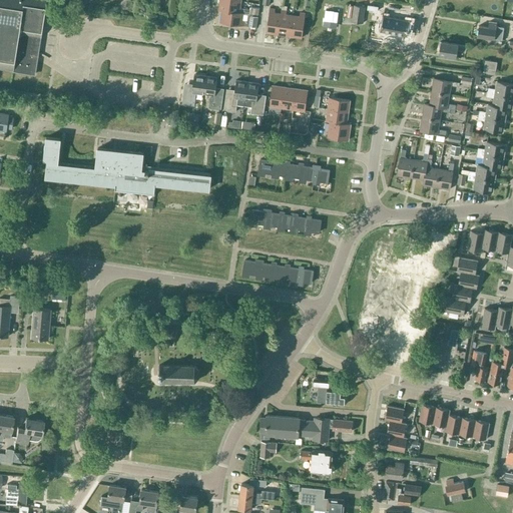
[(0,0),(0,68),(34,74),(45,6),(46,0),(43,0),(0,0)]
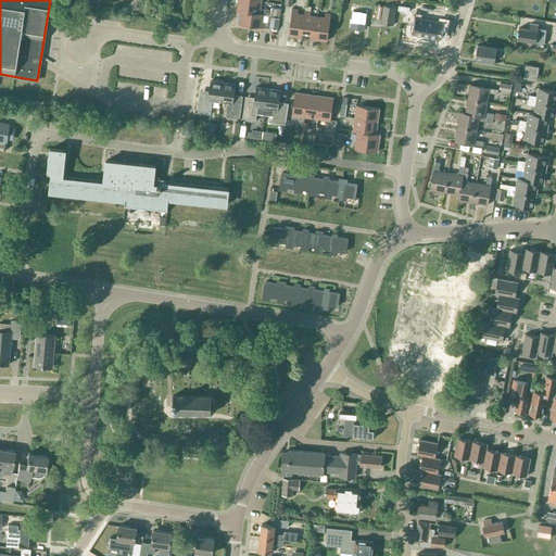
[(238,0),(237,11),(240,11),(263,14),(263,13),(264,9),(260,9),(261,1),(253,0),(238,0)]
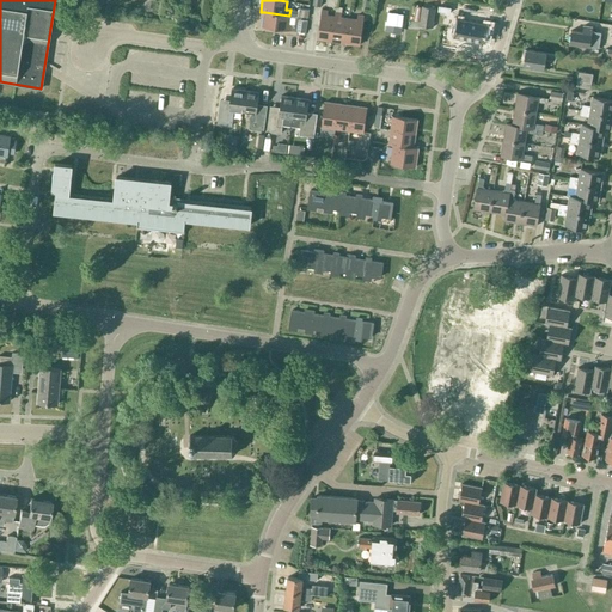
[(593,14),(595,0),(573,0),(571,10),(593,14)]
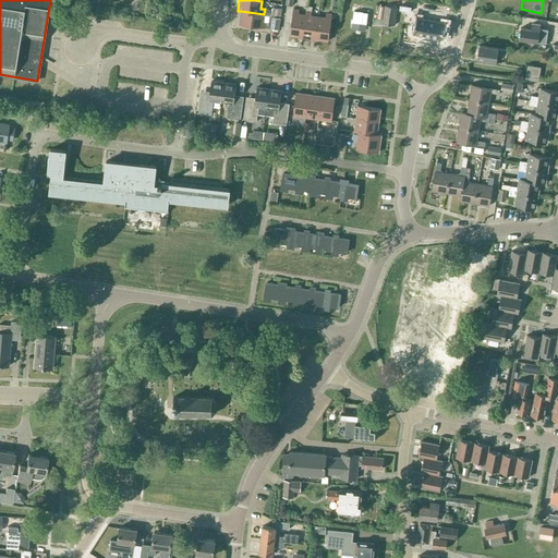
[(383,23),(393,25),(396,8),(380,5),(378,17),(384,19),(383,23)]
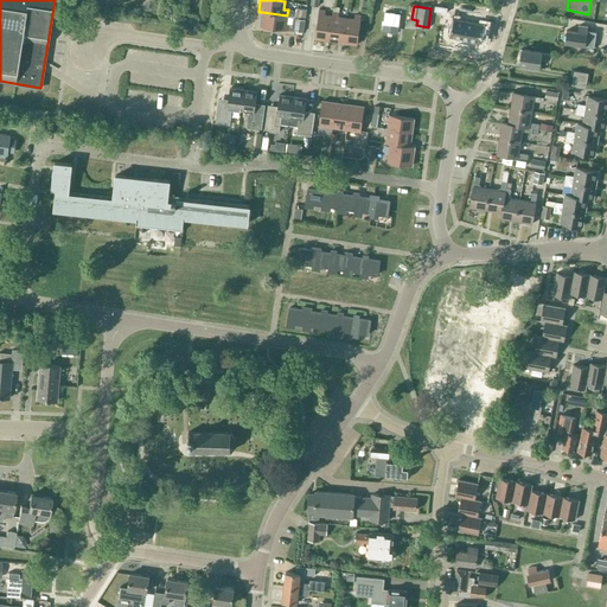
[(314,39),(328,40),(332,16),(324,16),(325,11),(319,10),(314,39)]
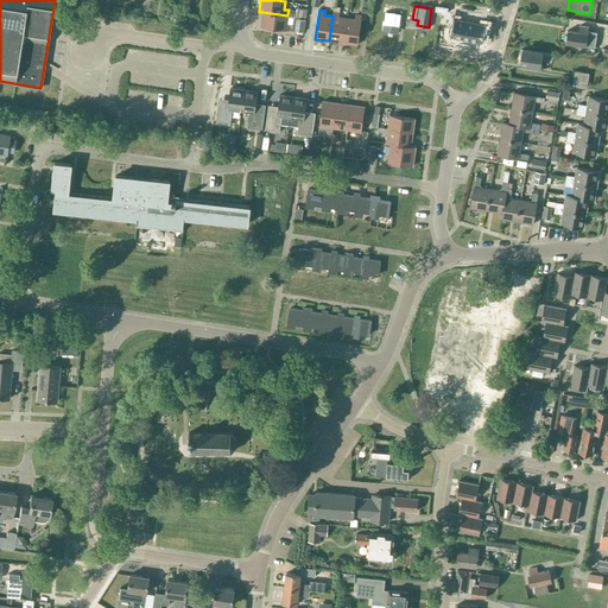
[(286,24),(287,16),(263,12),(261,26),(290,30),(291,24),(286,24)]
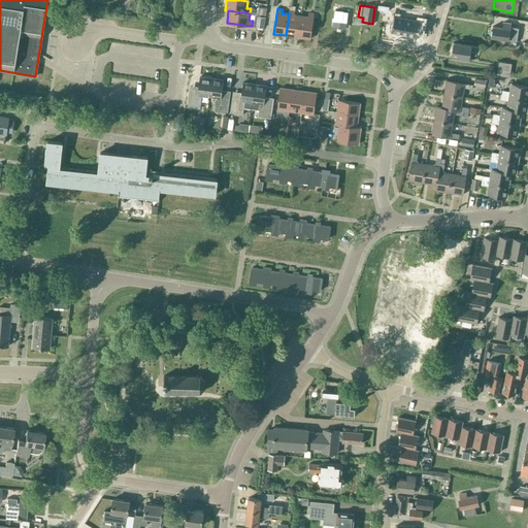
[(286,35),(298,37),(301,15),(294,14),(295,11),(290,10),(289,13),(286,35)]
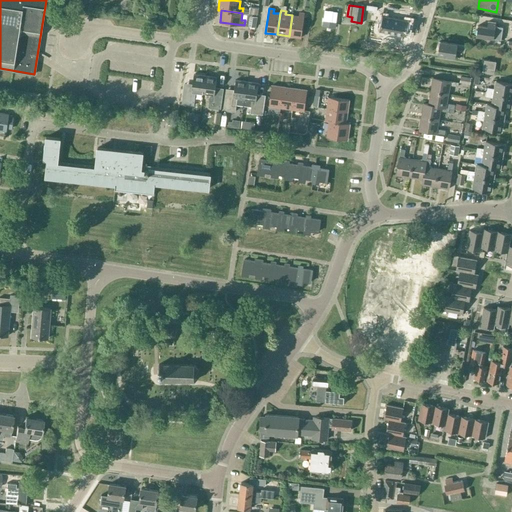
[(299,16),(292,15),(289,36),(301,38),(304,13),(299,12),(299,16)]
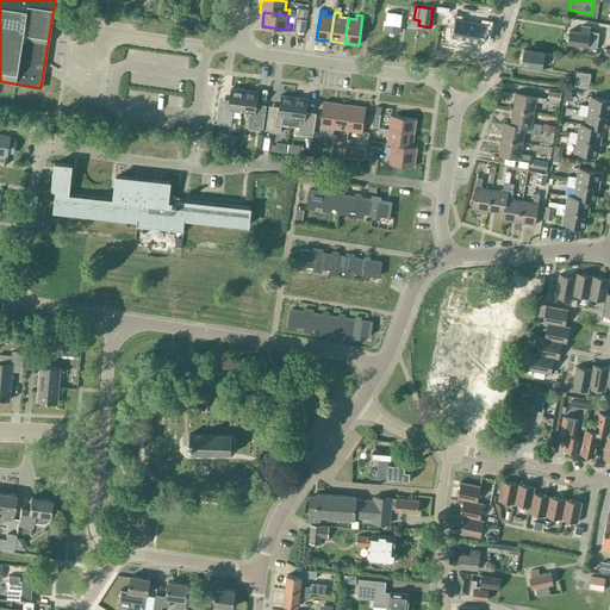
[(304,32),(306,20),(298,19),(296,31),(304,32)]
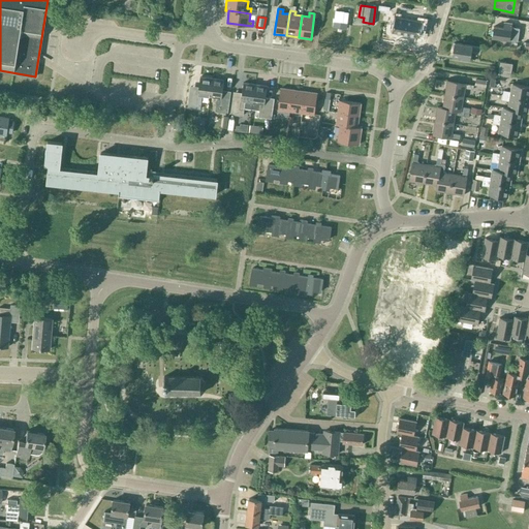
[(395,17),(392,33),(421,38),(423,22),(395,17)]
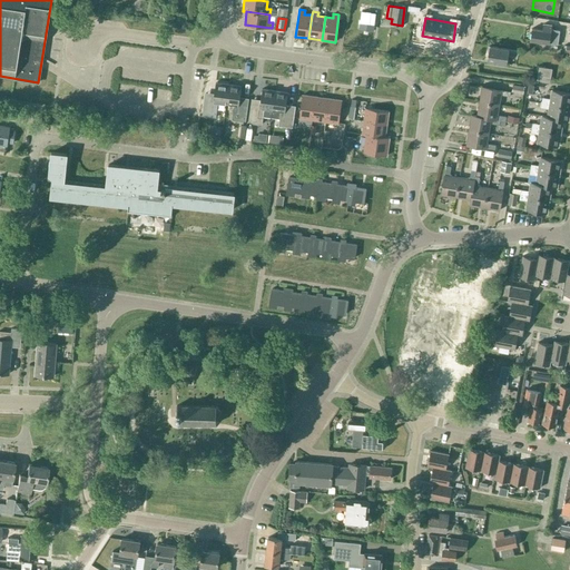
[(543,29),(532,27),(531,39),(550,41),(558,42),(559,36),(560,30),(551,29),(552,23),(544,22),(543,29)]
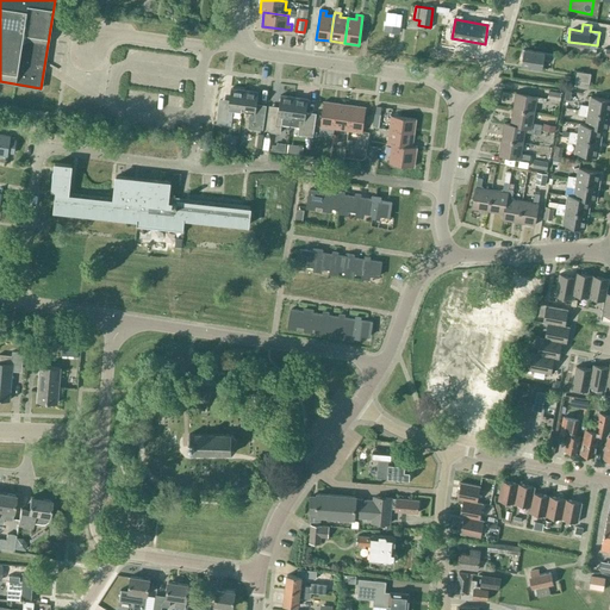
[(554,60),(555,53),(526,48),(522,63),(542,67),(543,58),(554,60)]
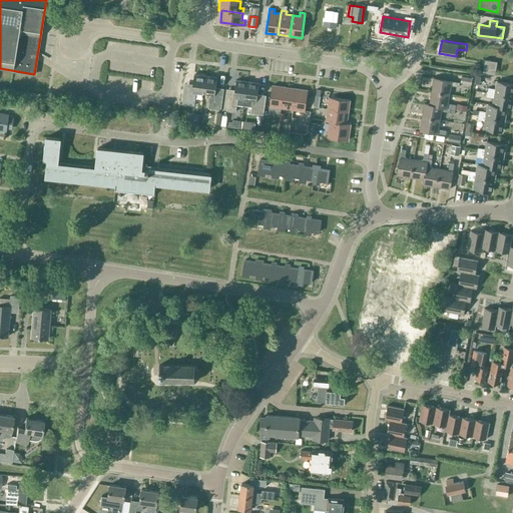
[(497,61),(485,59),(483,72),(495,74),(497,61)]
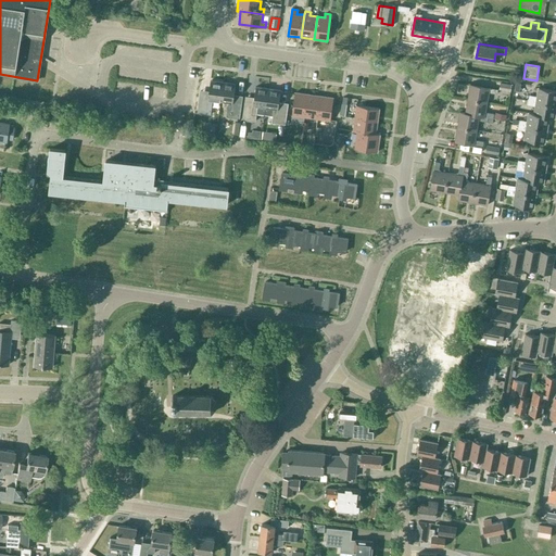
[(213,100),(220,101),(223,83),(211,80),(207,98),(200,96),(197,112),(211,114),(213,100)]
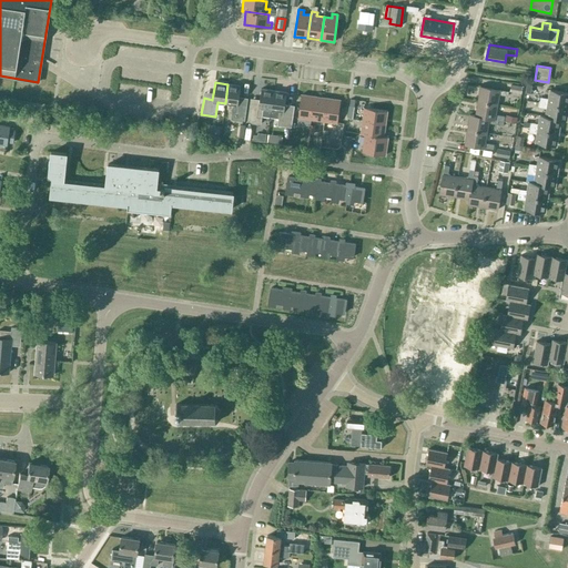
[(241,85),(227,84),(225,103),(233,104),(231,119),(244,121),(247,104),(239,103),(241,85)]
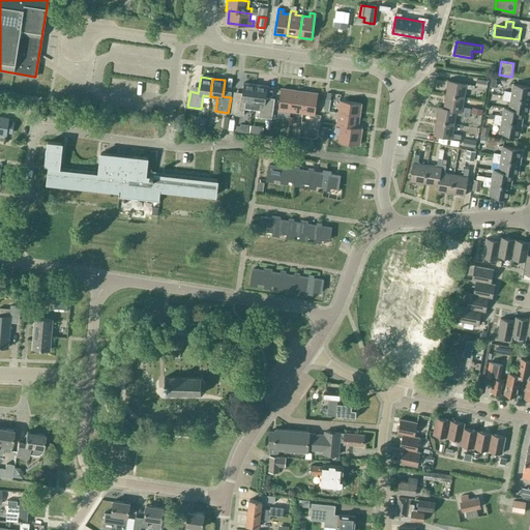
[(488,81),(477,79),(475,86),(487,87),(488,81)]
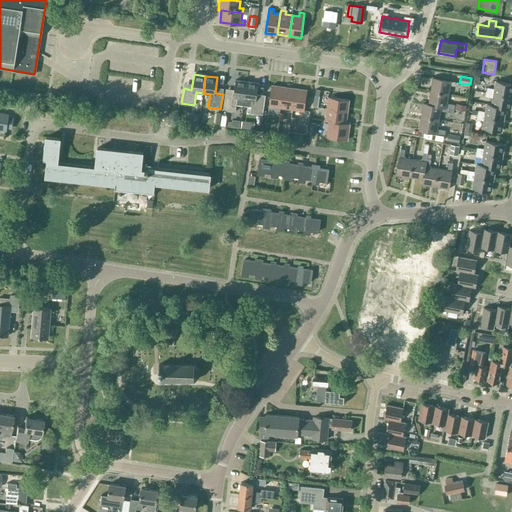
[(432,78),(430,91),(448,94),(450,85),(458,86),(458,82),(451,81),(432,78)]
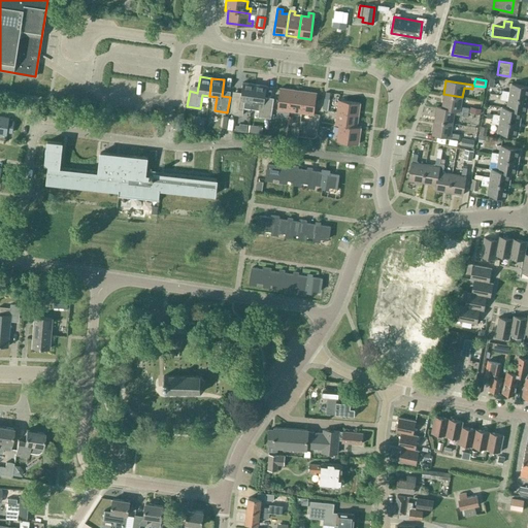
[(243,108),(251,109),(255,84),(242,83),(240,98),(232,97),(230,112),(242,114),(243,108)]
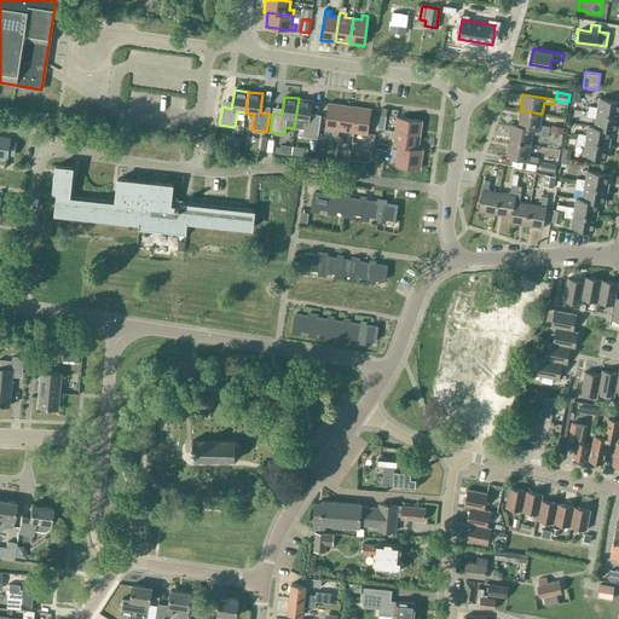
[(312,100),(299,98),(294,128),(304,129),(302,137),(318,138),(320,120),(310,117),(312,100)]
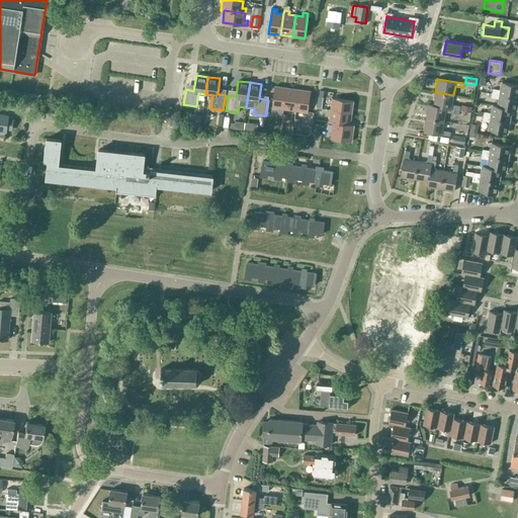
[(493,88),(492,93),(517,97),(517,84),(502,82),(500,90),(493,88)]
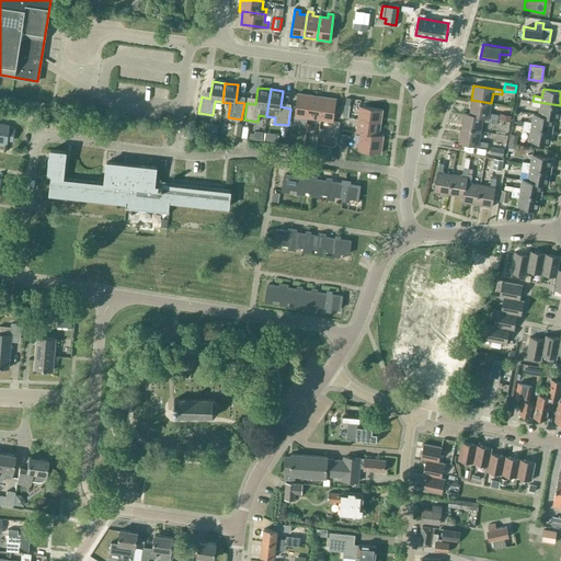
[(295,116),(307,117),(310,95),(298,93),(295,116)]
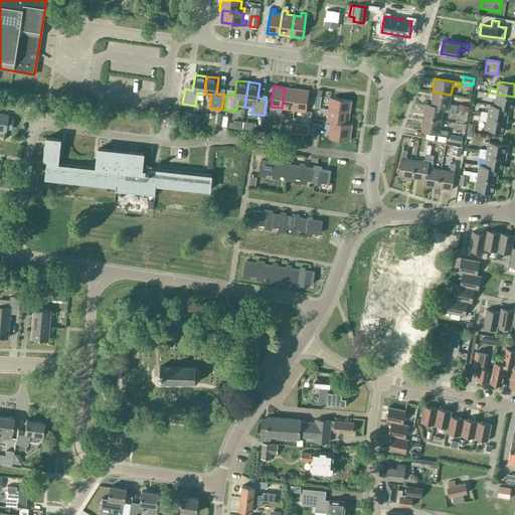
[(282,108),(294,110),(297,89),(285,88),(282,108)]
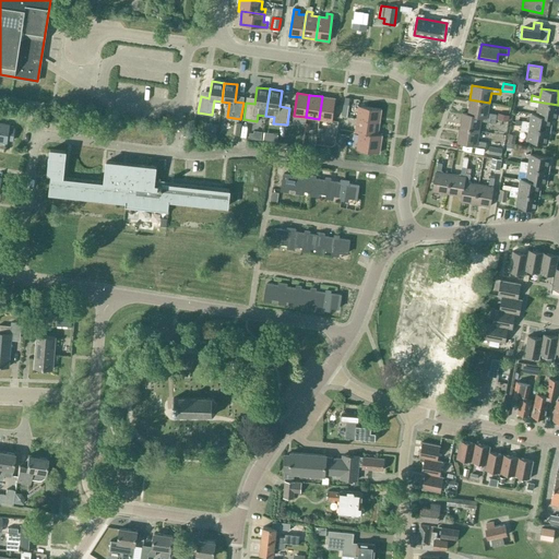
[(322,96),(319,119),(332,121),(335,98),(322,96)]
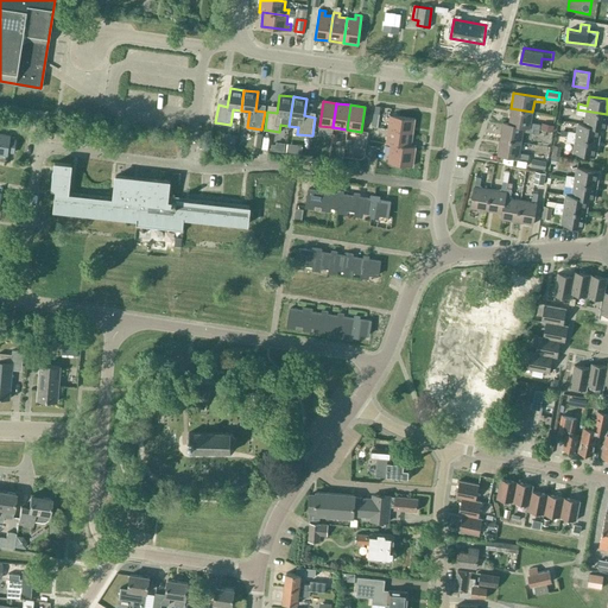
[(511,108),(508,124),(533,128),(539,130),(540,125),(531,122),(532,112),(511,108)]
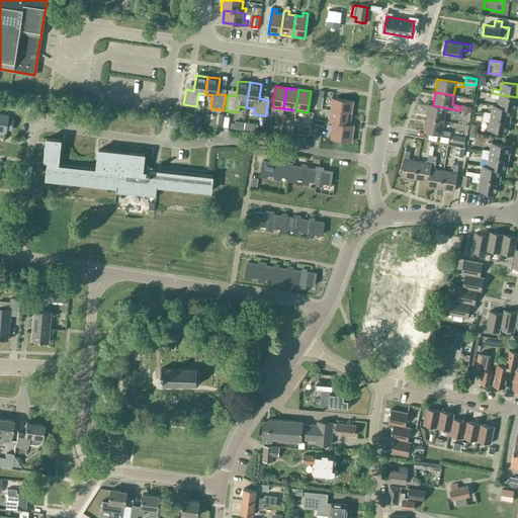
[(516,109),(517,100),(517,97),(492,93),(492,97),(499,99),(498,106),(512,109),(516,109)]
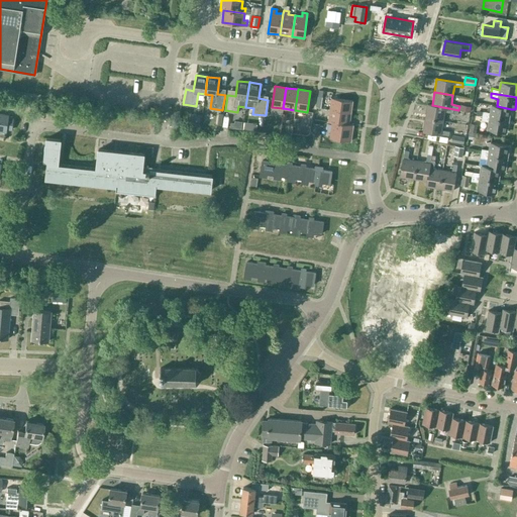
[(331,96),(330,108),(350,111),(352,99),(331,96)]
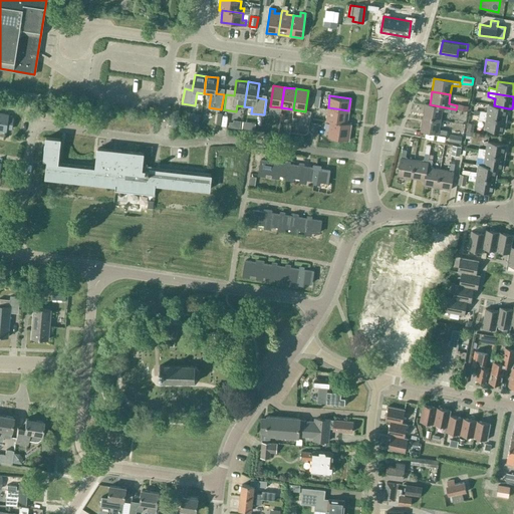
[(425,103),(423,117),(441,120),(442,110),(450,112),(451,108),(430,104),(425,103)]
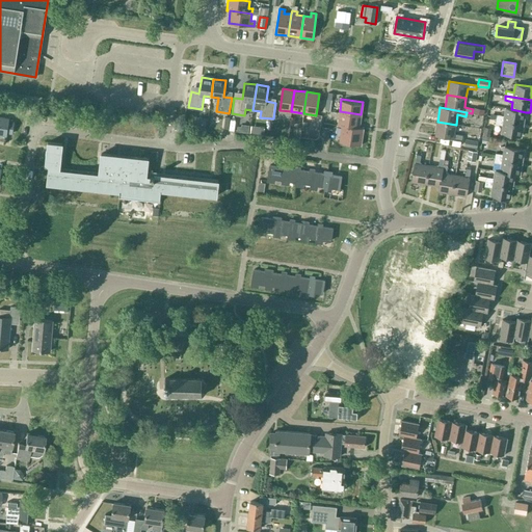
[(524,124),(526,112),(511,109),(506,108),(504,115),(497,114),(496,120),(524,124)]
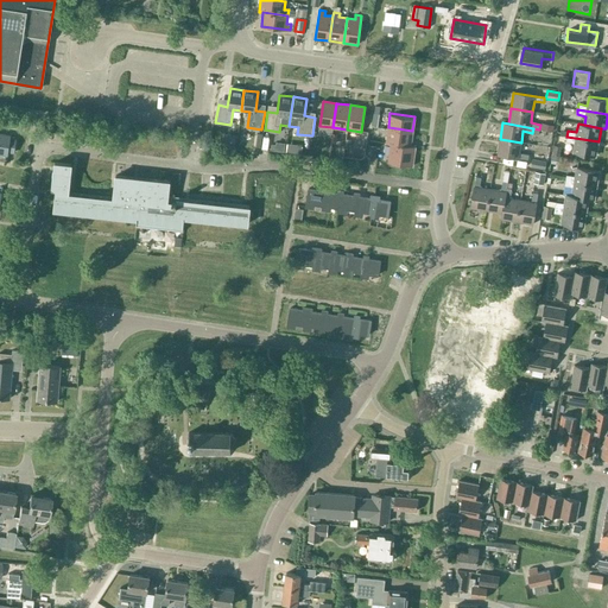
[(386,141),(391,143),(411,144),(412,131),(388,127),(386,141)]
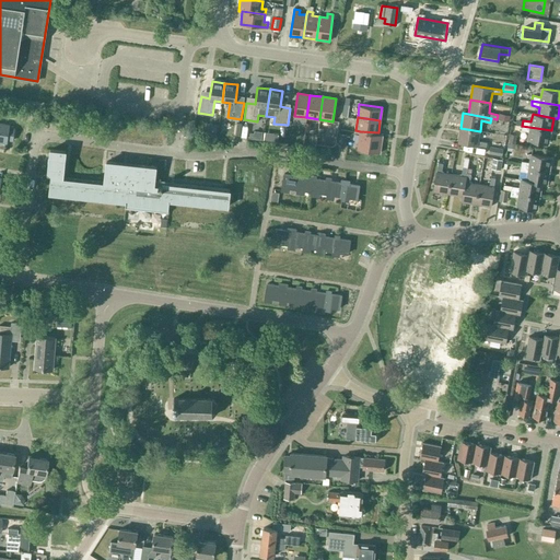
[(9,125),(0,123),(0,141),(7,143),(7,140),(12,140),(14,128),(9,128),(9,125)]
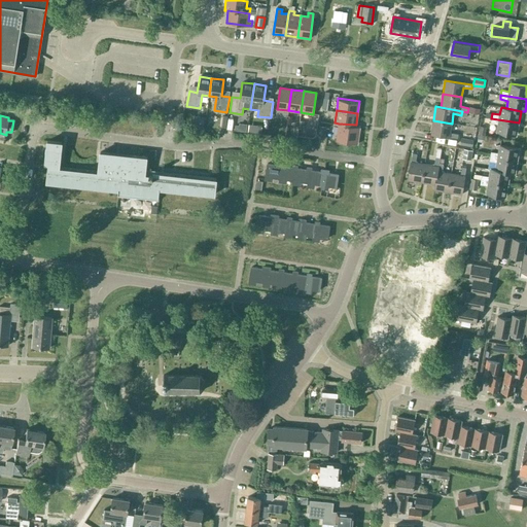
[(516,135),(519,123),(491,118),(491,123),(498,124),(496,132),(516,135)]
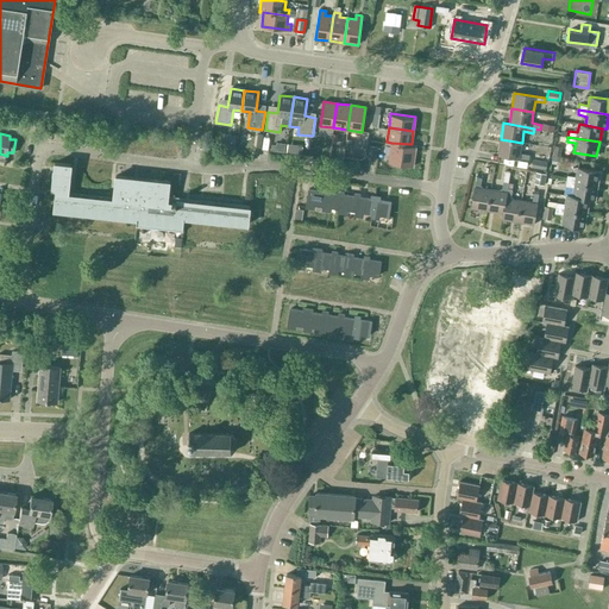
[(520,154),(522,143),(501,139),(497,155),(520,158),(528,159),(529,155),(520,154)]
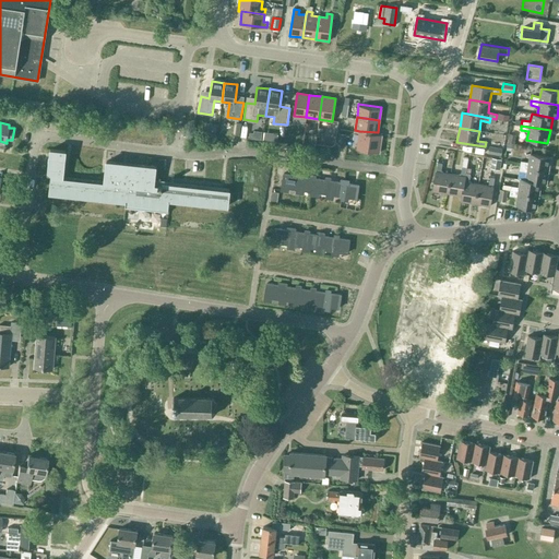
[(379,151),(382,133),(378,133),(359,131),(356,147),(379,151)]
